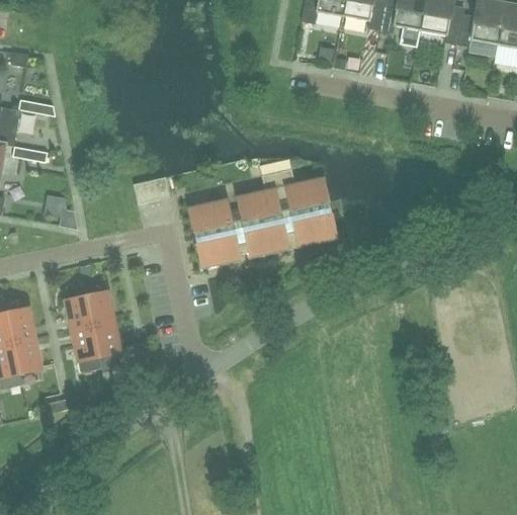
[(305,0),(302,20),(315,22),(318,10),(342,15),(344,0),(305,0)]
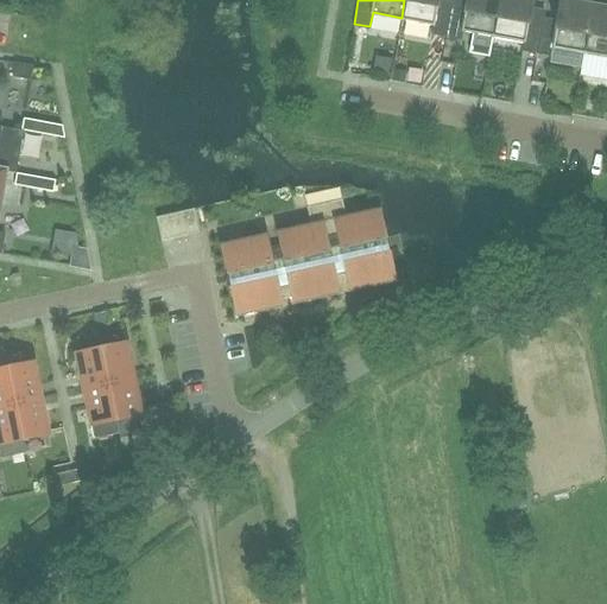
[(451,5),(438,2),(438,0),(404,0),(402,18),(432,24),(431,32),(447,35),(451,5)]
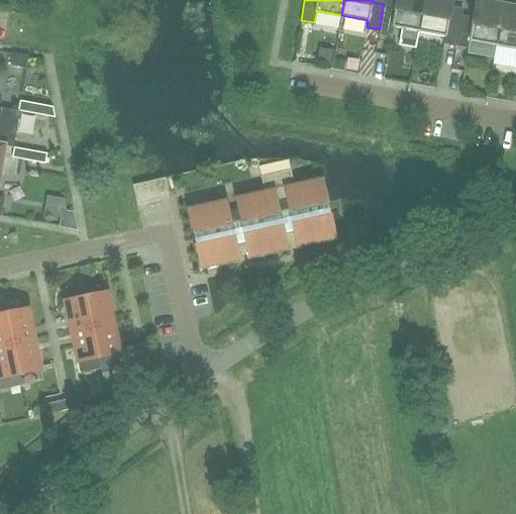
[(384,4),(380,29),(392,31),(394,24),(401,26),(399,42),(415,45),(418,29),(423,0),(385,0),(384,4)]
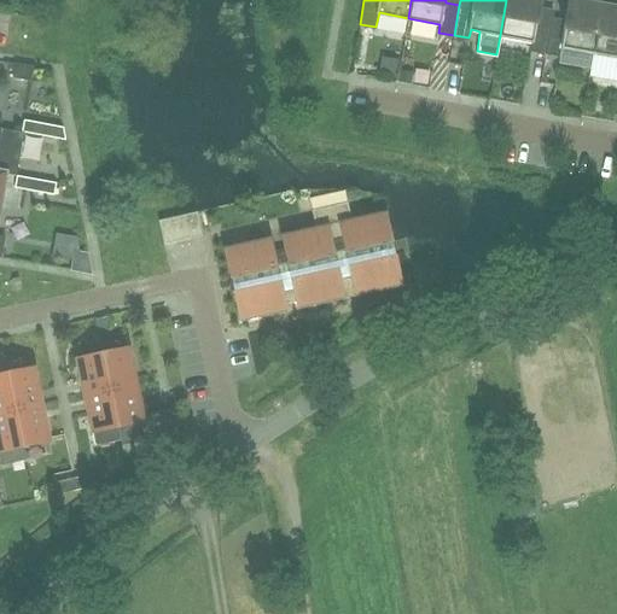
[(506,0),(500,35),(533,41),(531,48),(546,52),(552,22),(552,23),(553,13),(540,11),(541,0),(506,0)]
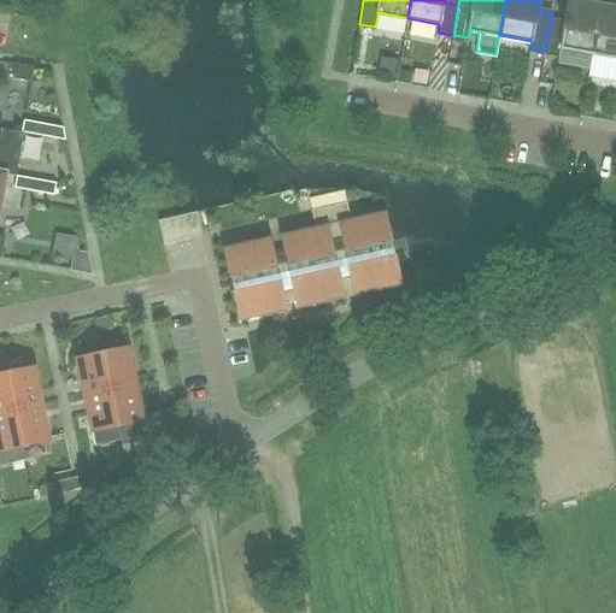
[(600,3),(588,0),(568,0),(564,25),(551,23),(551,22),(545,52),(561,54),(562,46),(591,52),(600,3)]
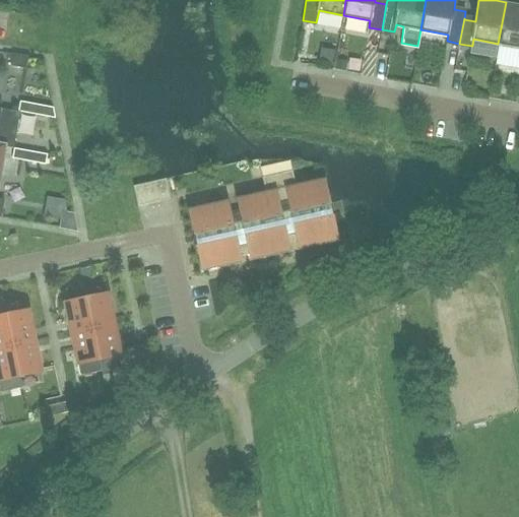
[(518,4),(506,2),(498,44),(518,47),(518,4)]
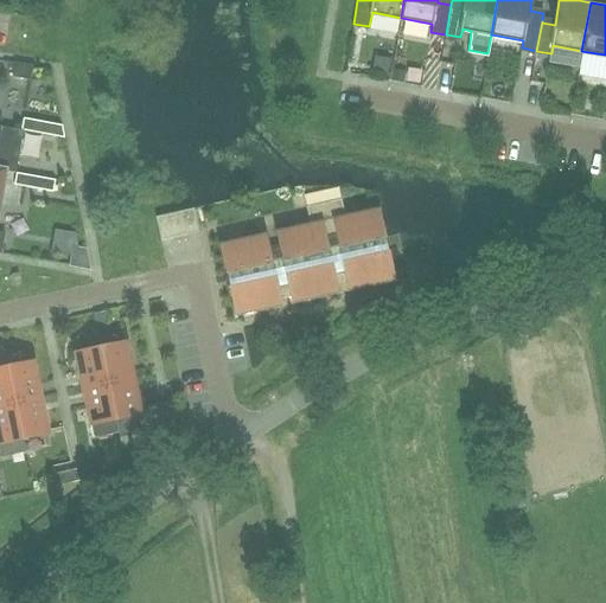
[(33,63),(16,59),(13,74),(31,77),(33,63)]
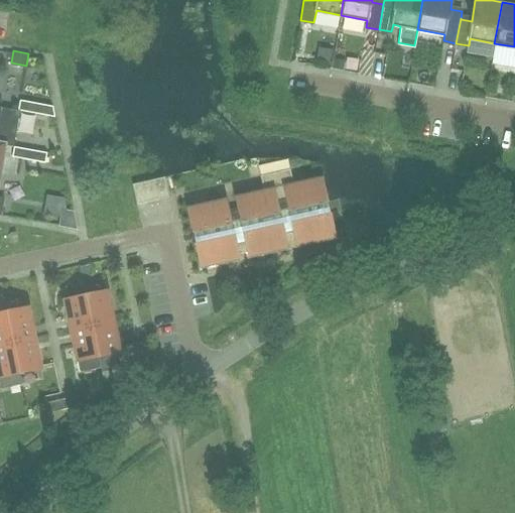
[(54,115),(52,105),(20,99),(18,108),(54,115)]
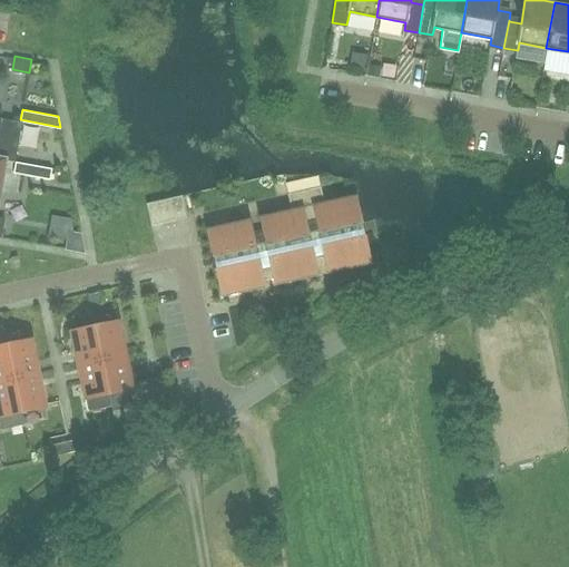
[(16,160),(19,140),(23,120),(0,116),(0,235),(2,236),(6,216),(0,215),(0,194),(7,158),(16,160)]
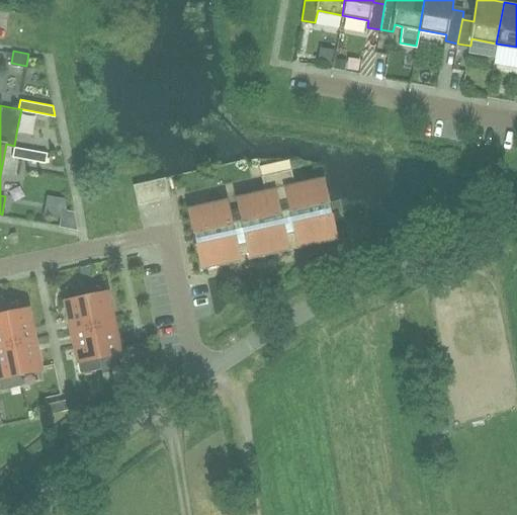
[(15,146),(13,156),(46,162),(48,152),(15,146)]
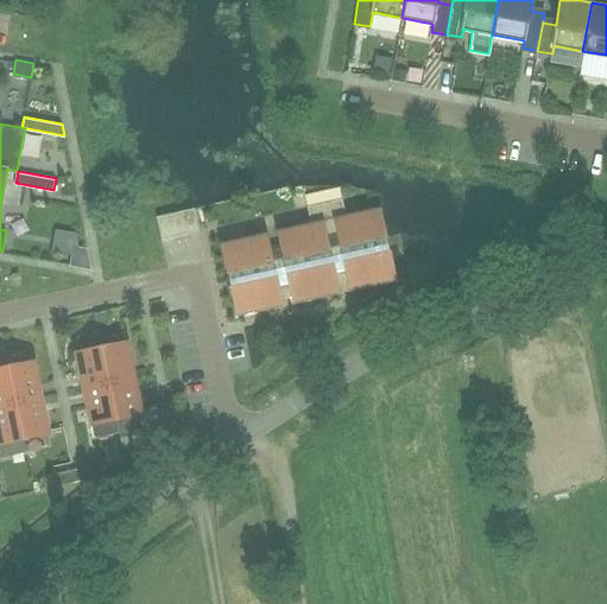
[(162,239),(200,229),(194,207),(157,215),(162,239)]
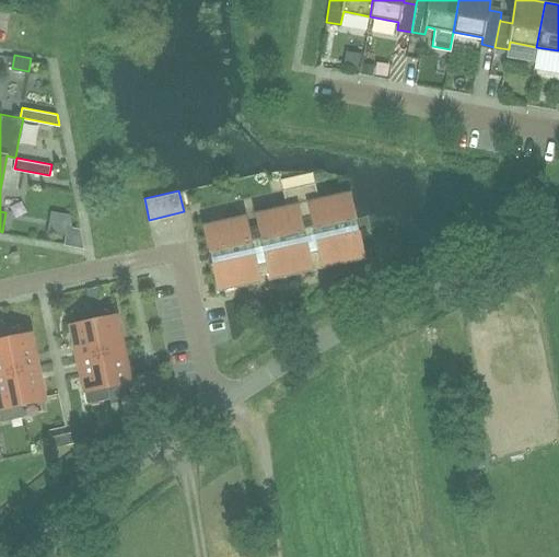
[(364,256),(356,215),(351,196),(321,202),(318,196),(287,204),(288,210),(257,217),(258,223),(248,225),(246,219),(205,229),(219,290),(243,285),(241,278),(269,271),(270,278),(295,273),(293,266),(339,255),(340,262),(364,256)]
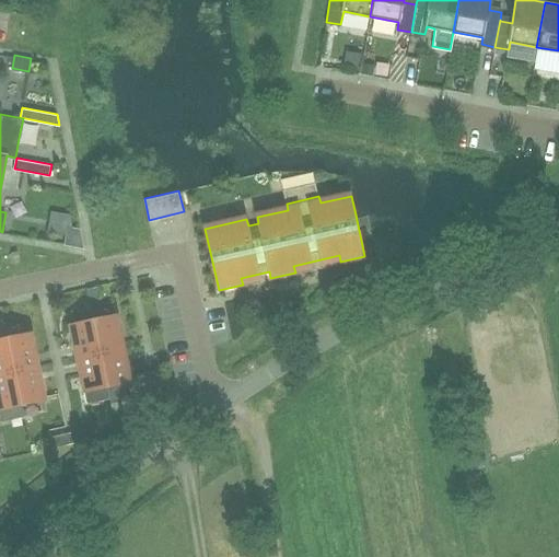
[(90,299),(101,296),(97,285),(86,288),(90,299)]
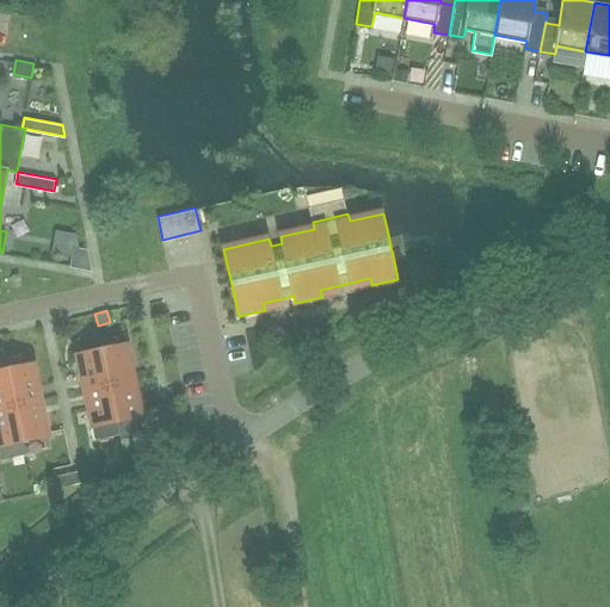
[(103,347),(110,383),(136,378),(128,341),(103,347)]
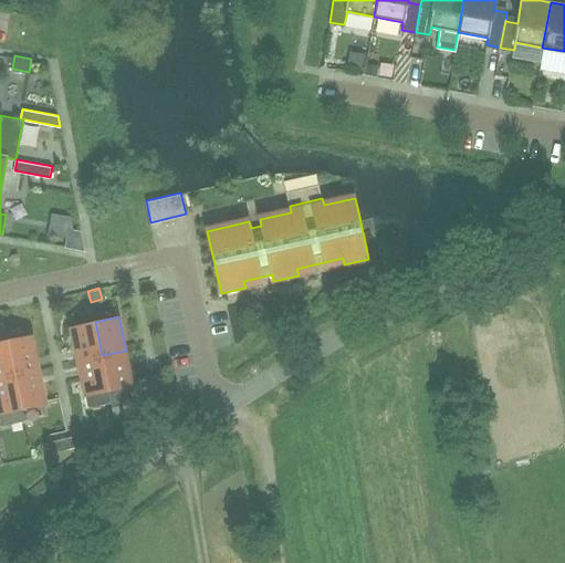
[(0,376),(16,373),(8,339),(4,322),(0,322),(0,376)]
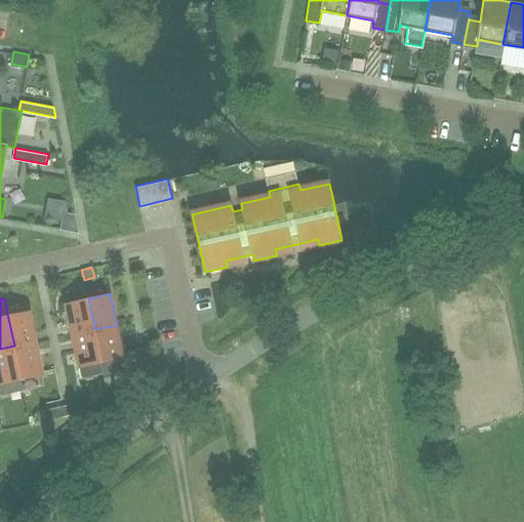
[(66,303),(72,334),(94,329),(88,298),(66,303)]
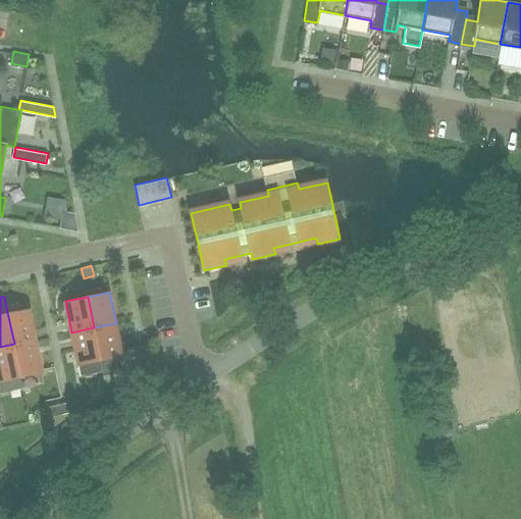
[(7,312),(14,344),(39,339),(32,307),(7,312)]
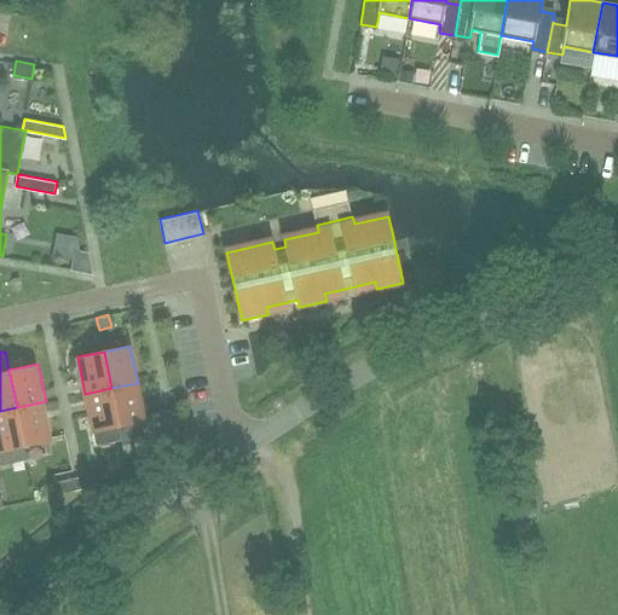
[(138,383),(111,388),(119,425),(123,444),(142,440),(137,422),(145,419),(144,412),(138,383)]
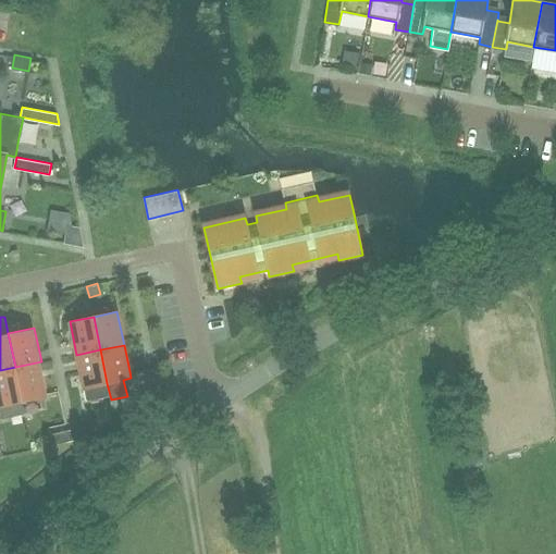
[(107,383),(100,349),(76,355),(84,388),(107,383)]
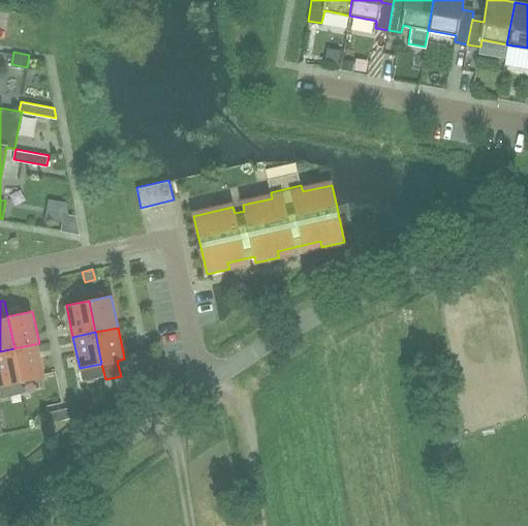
[(45,376),(39,343),(14,348),(22,381),(45,376)]
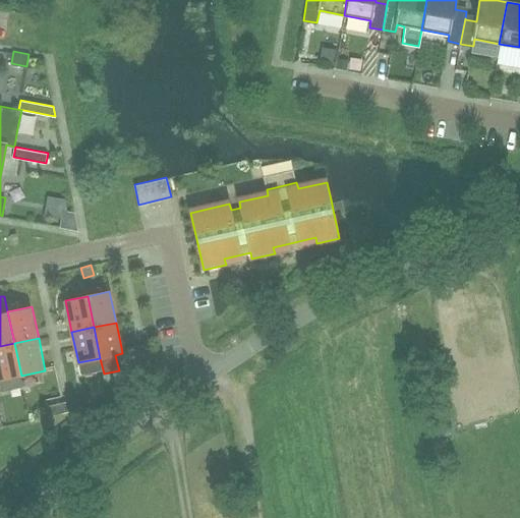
[(0,383),(2,392),(23,387),(21,376),(14,343),(0,346),(0,383)]
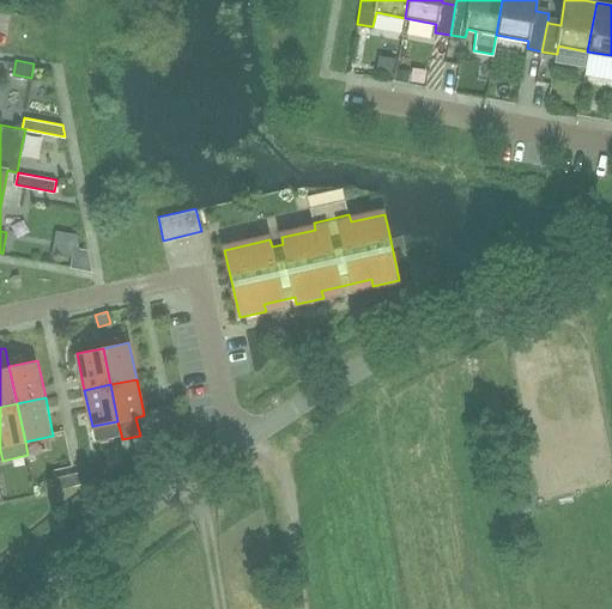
[(173,403),(164,405),(170,433),(179,431),(173,403)]
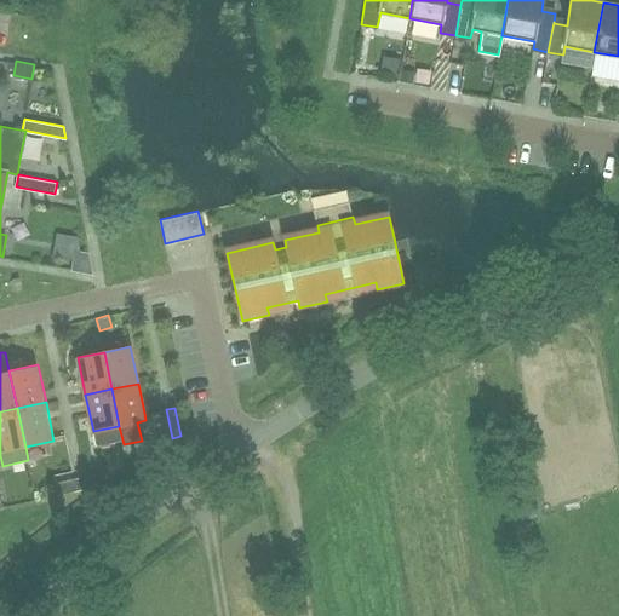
[(104,471),(92,473),(95,485),(107,482),(104,471)]
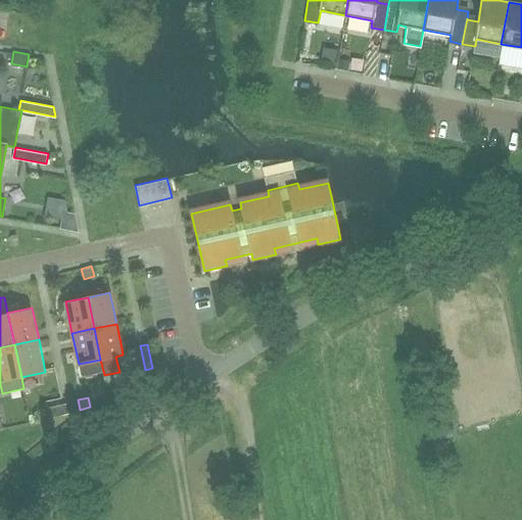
[(78,399),(67,402),(69,412),(80,410),(78,399)]
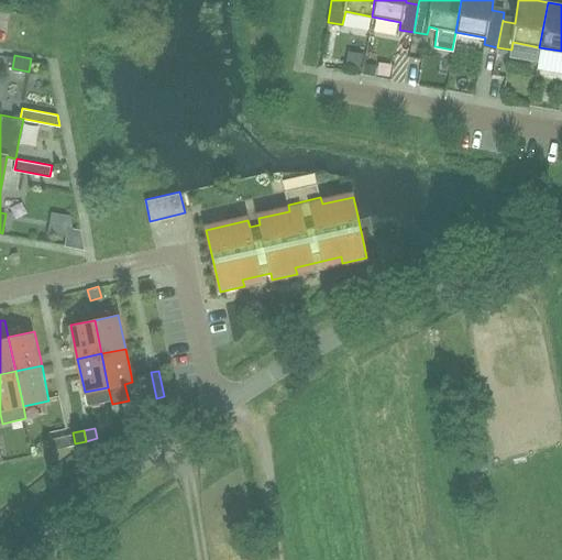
[(73,432),(62,435),(65,446),(75,443),(73,432)]
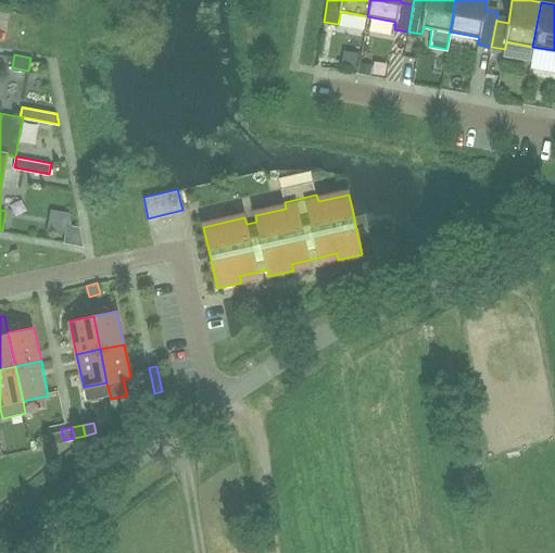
[(61,429),(51,431),(53,442),(64,440),(61,429)]
